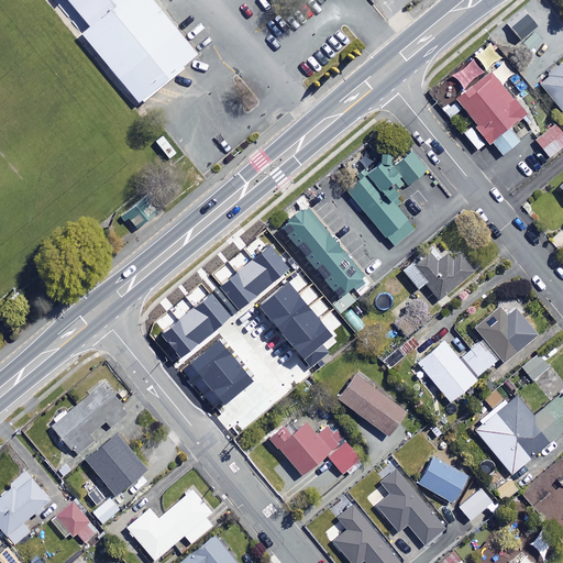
[(197,59),(147,0),(64,0),(89,29),(80,36),(140,107),(197,59)]
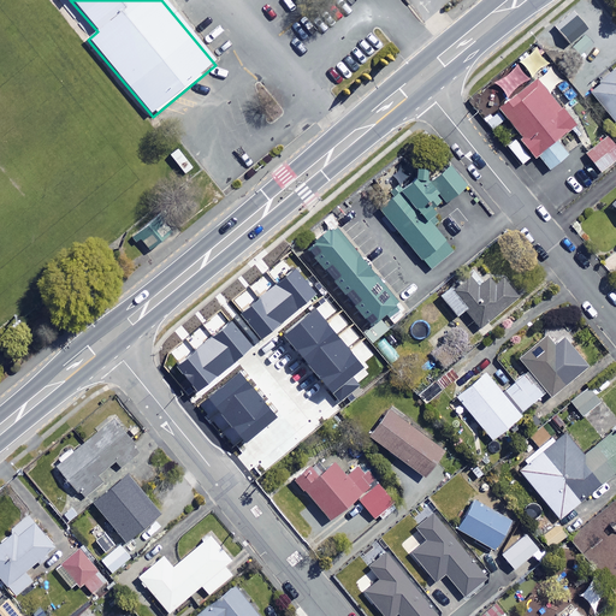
[(615,69),(588,92),(614,123),(615,120),(615,69)]
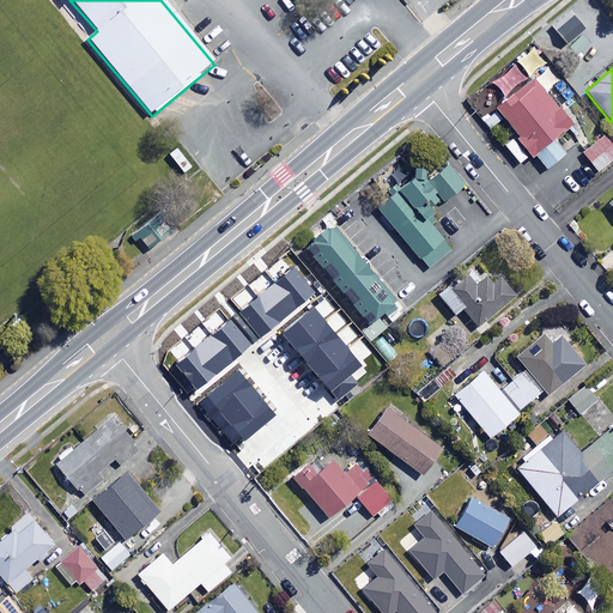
[(545,169),(565,155),(553,140),(571,126),(534,77),(493,109),(530,158),(534,155),(545,169)]
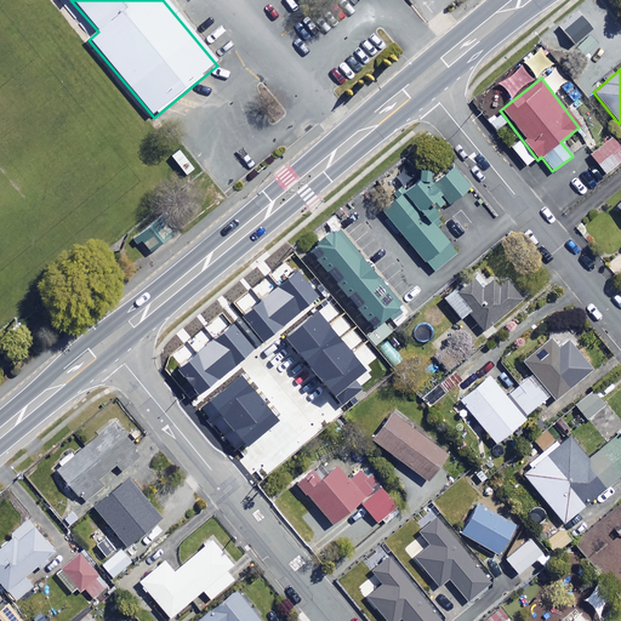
[(620,161),(620,151),(611,138),(590,154),(604,175),(620,161)]
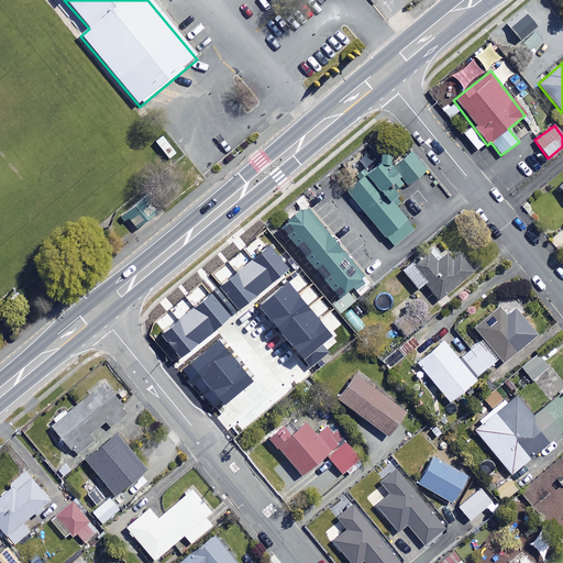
[(403,232),(362,181),(341,198),(382,249),(403,232)]
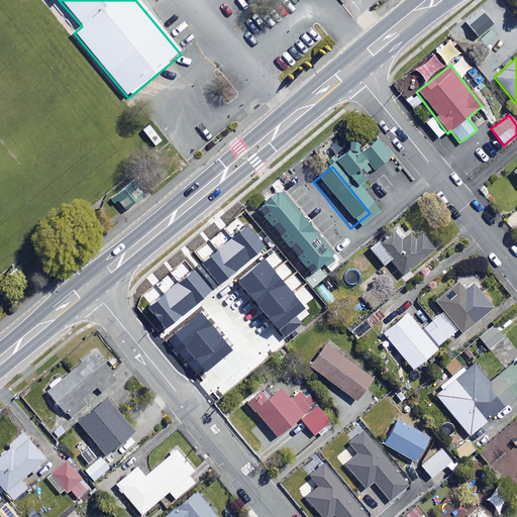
[(334,256),(286,195),(263,213),(311,275),(334,256)]
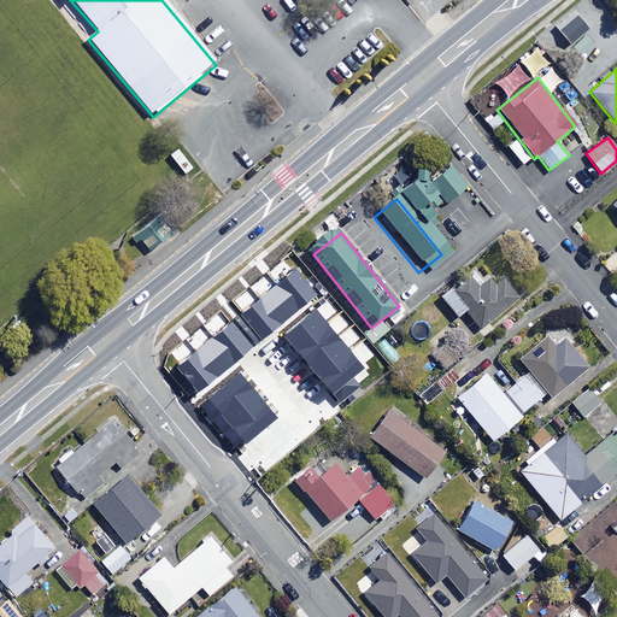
[(470,275),(444,297),(459,316),(466,310),(482,328),(519,298),(499,272),(481,288),(470,275)]
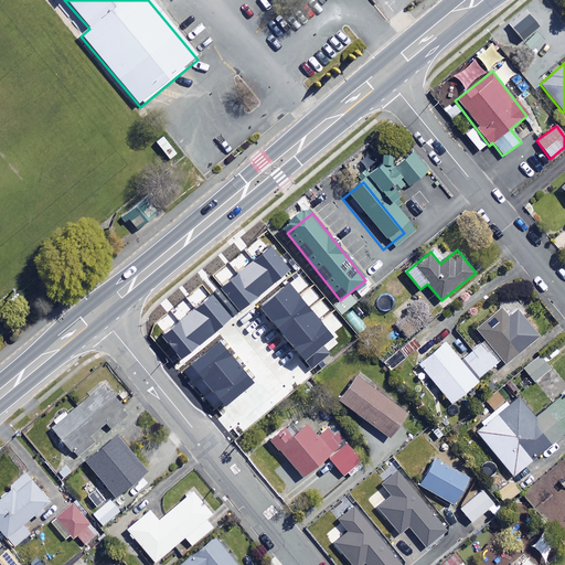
[(252,301),(244,290),(214,315),(238,347),(280,313),(263,292),(252,301)]
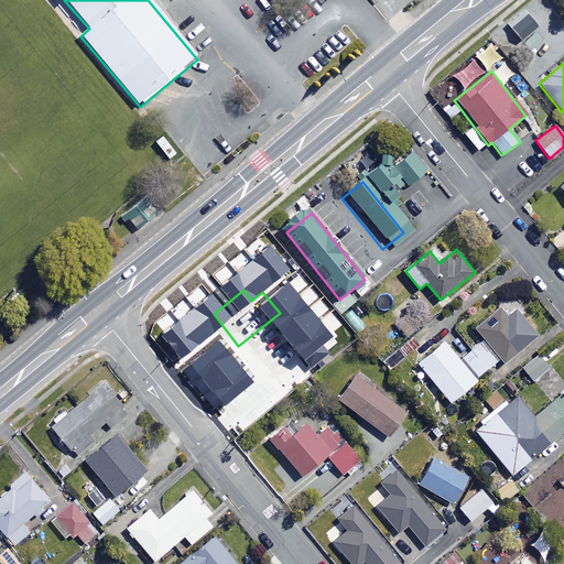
[(228,350),(192,304),(170,322),(205,368),(228,350)]
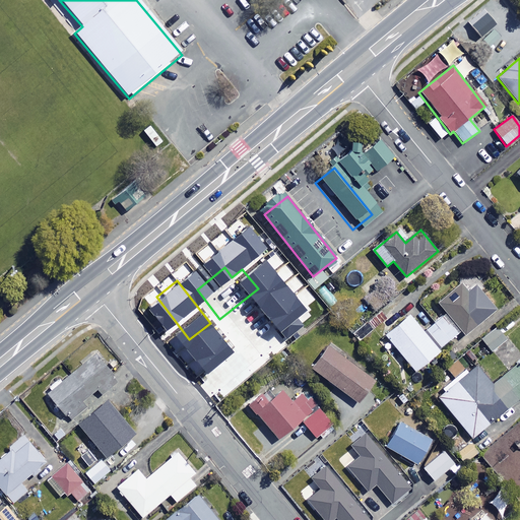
[(395,294),(385,282),(367,299),(376,310),(395,294)]
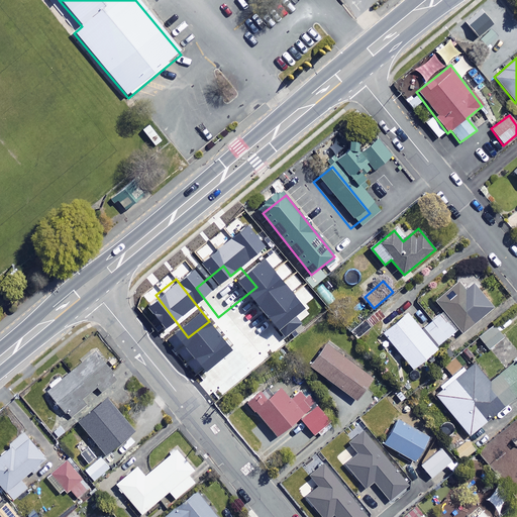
[(466,290),(458,282),(435,300),(461,333),(493,308),(474,284),(466,290)]
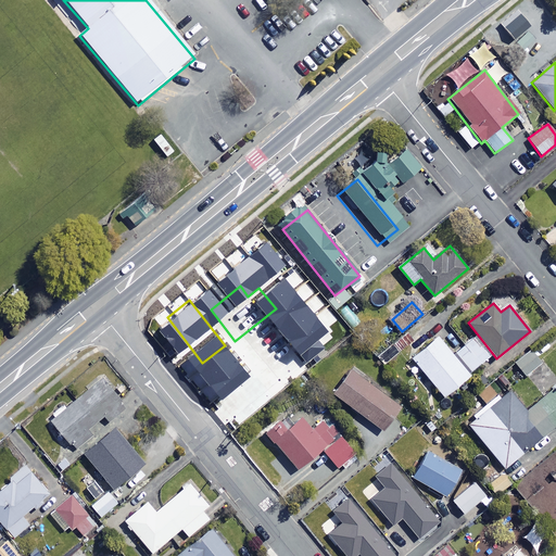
[(281,316),(270,324),(280,338),(298,325),(285,307),(278,313),(281,316)]
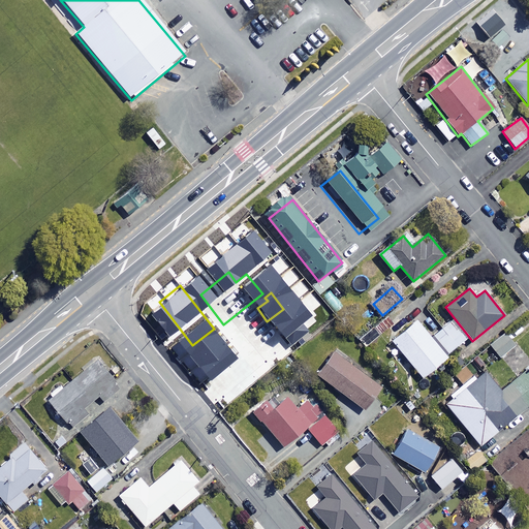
[(305,329),(289,309),(273,321),(288,342),(305,329)]
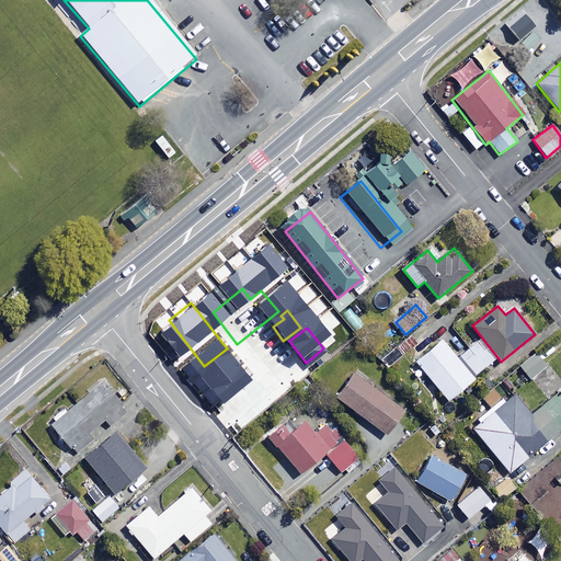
[(416,343),(410,335),(382,361),(390,367),(416,343)]
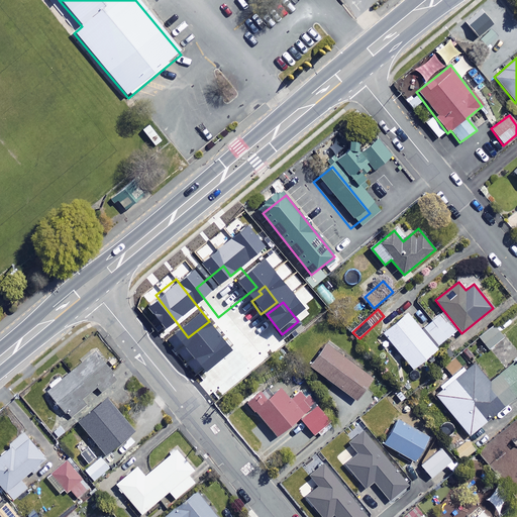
[(438,349),(408,312),(384,332),(414,369),(438,349)]
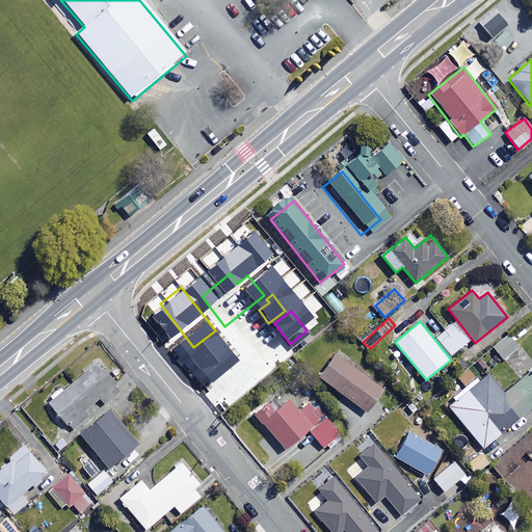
[(469,341),(453,322),(436,337),(452,354),(469,341)]
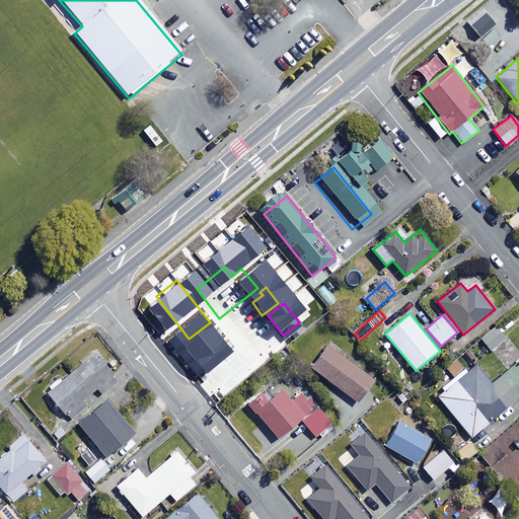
[(496,324),(480,337),(492,351),(507,339),(496,324)]
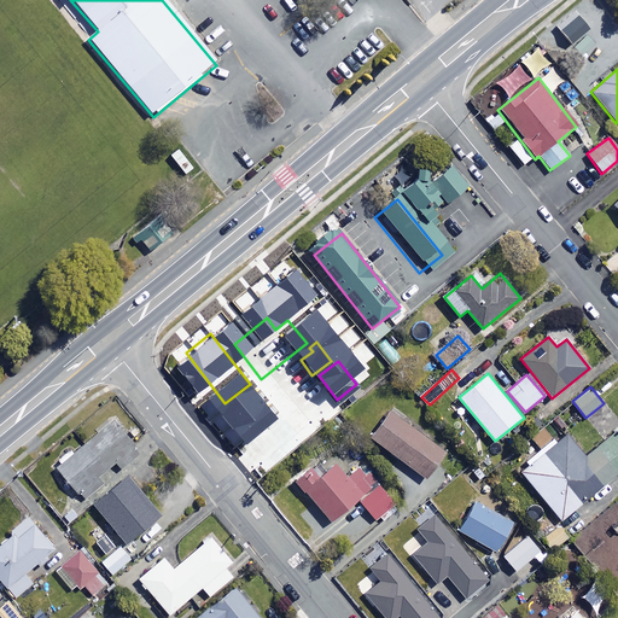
[(263,465),(303,433),(279,404),(255,424),(251,419),(235,431),(263,465)]
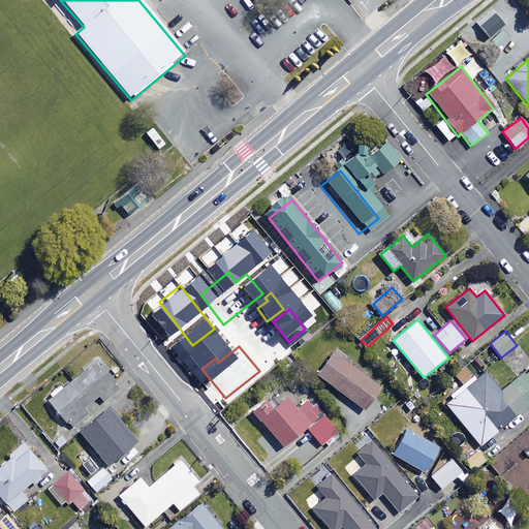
[(383,386),(336,350),(318,374),(366,409),(383,386)]
